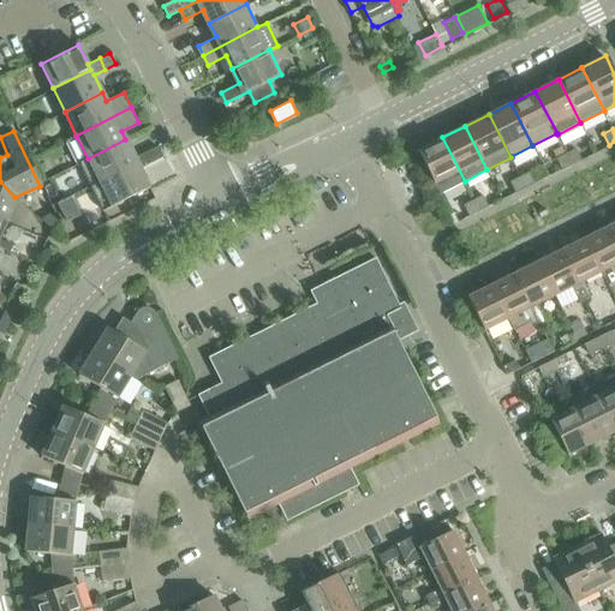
[(418,149),(440,193),(465,181),(442,137),(418,149)]
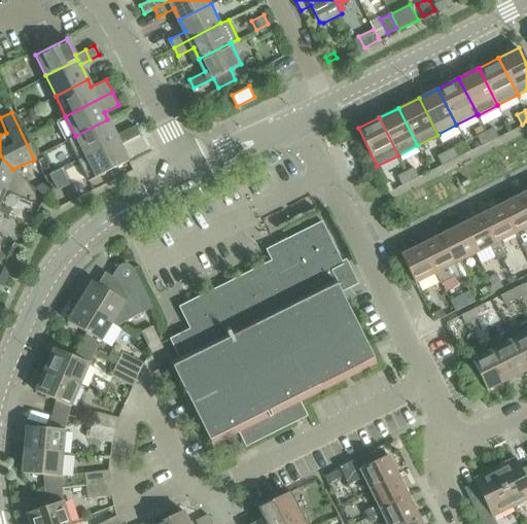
[(75,136),(67,139),(77,159),(117,139),(114,134),(107,119),(75,136)]
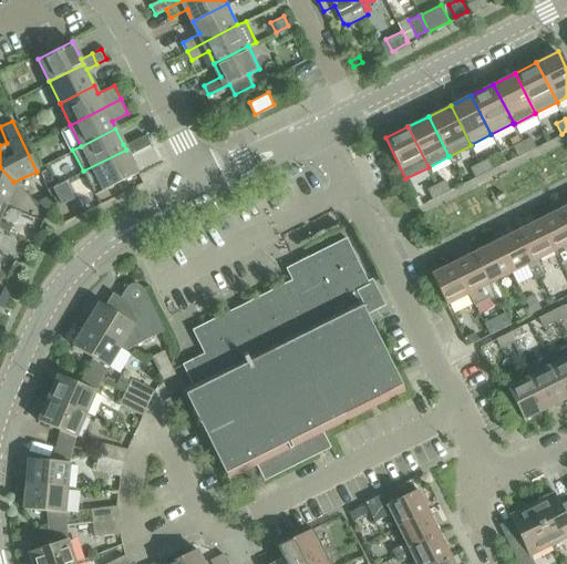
[(144,134),(135,139),(140,149),(148,144),(144,134)]
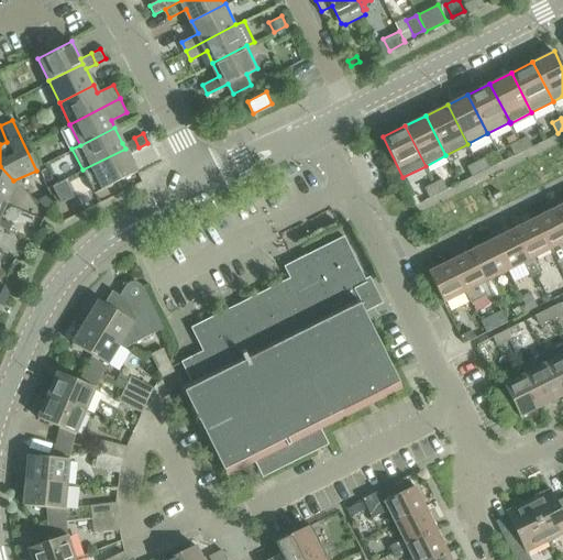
[(528,135),(519,140),(523,150),(532,145),(528,135)]
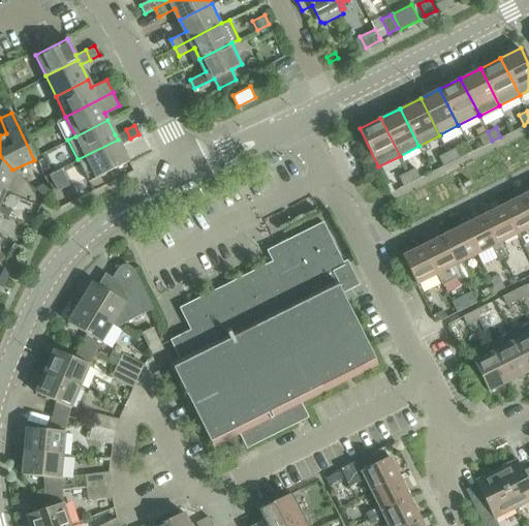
[(130,138),(126,129),(115,134),(118,140),(78,159),(88,180),(99,174),(102,176),(109,173),(110,169),(128,160),(120,144),(130,138)]
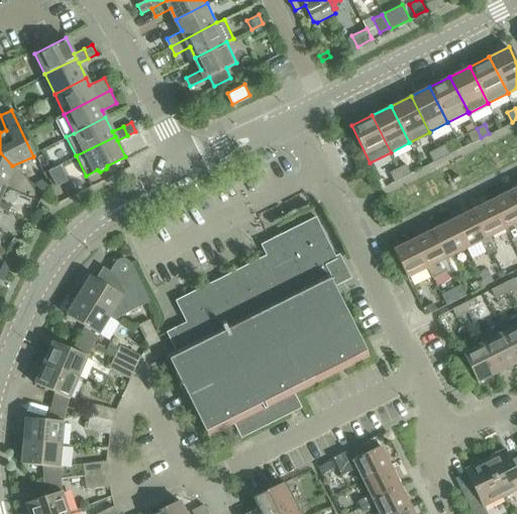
[(473,141),(481,137),(477,128),(469,132),(473,141)]
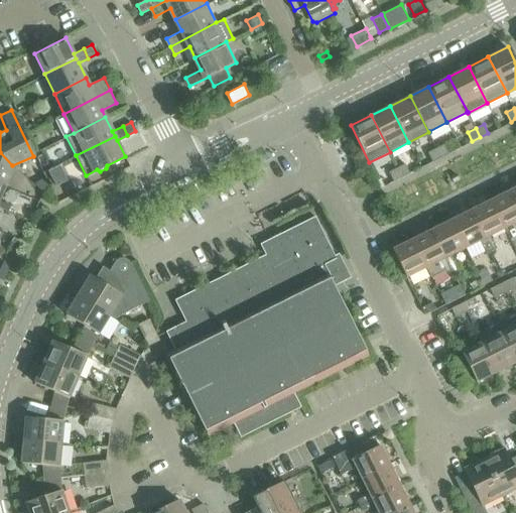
[(444,143),(435,147),(440,156),(449,152),(444,143)]
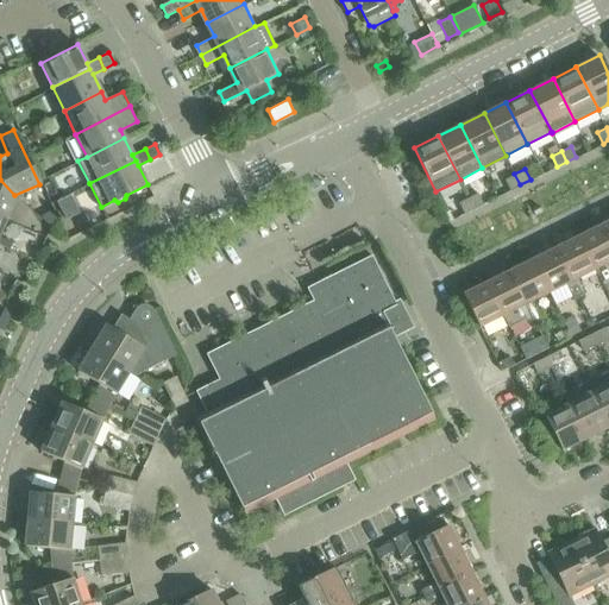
[(512,189),(520,184),(514,174),(506,178),(512,189)]
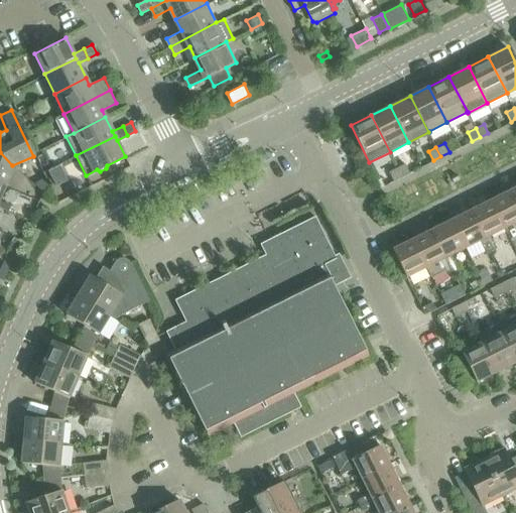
[(0,180),(4,183),(12,165),(0,152),(0,180)]
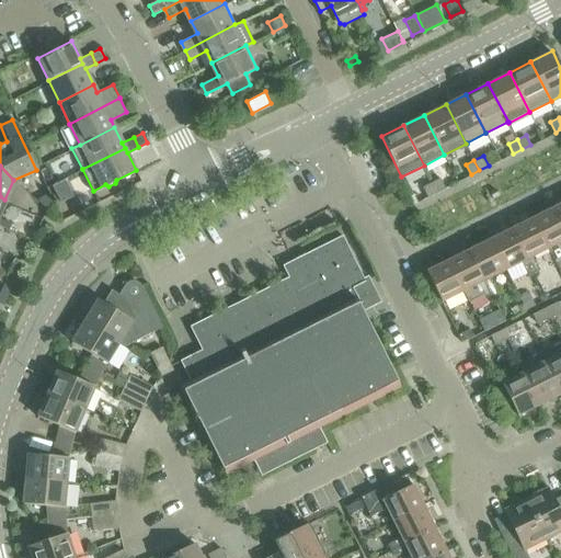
[(442,177),(432,181),(437,191),(446,186),(442,177)]
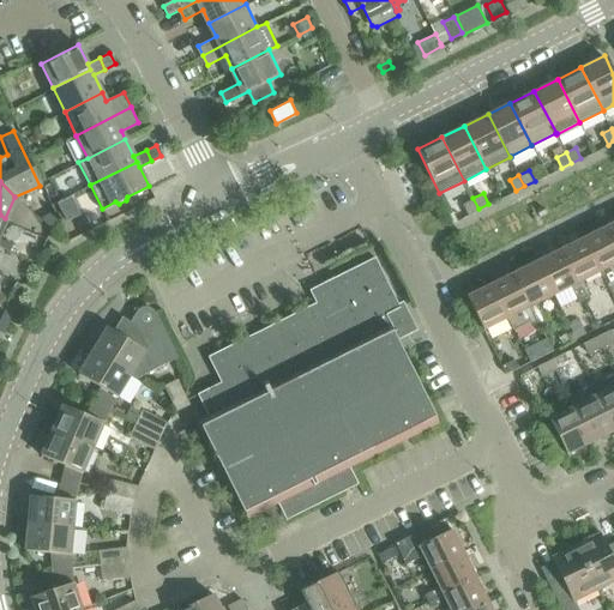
[(469,213),(479,209),(473,198),(464,203),(469,213)]
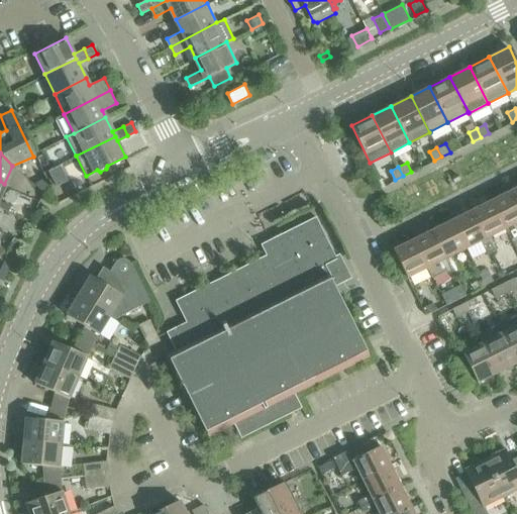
[(516,200),(512,190),(492,200),(506,227),(516,221),(516,200)]
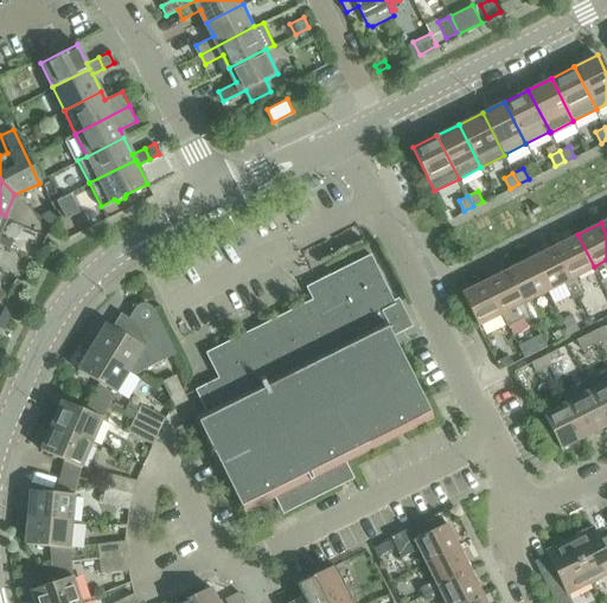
[(0,233),(0,242),(10,247),(12,238),(5,235),(5,237),(0,233)]
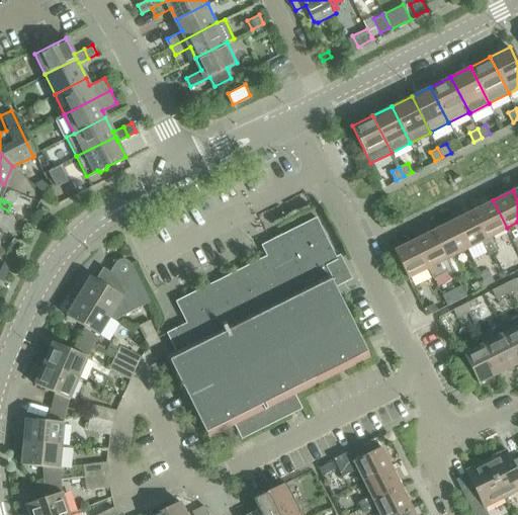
[(492,235),(507,228),(493,200),(473,209),(494,250),(499,248),(492,235)]
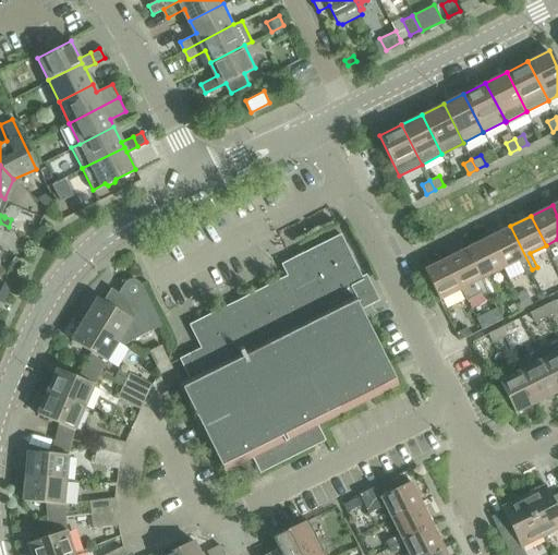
[(525,273),(532,269),(510,226),(488,237),(504,266),(519,258),(525,273)]
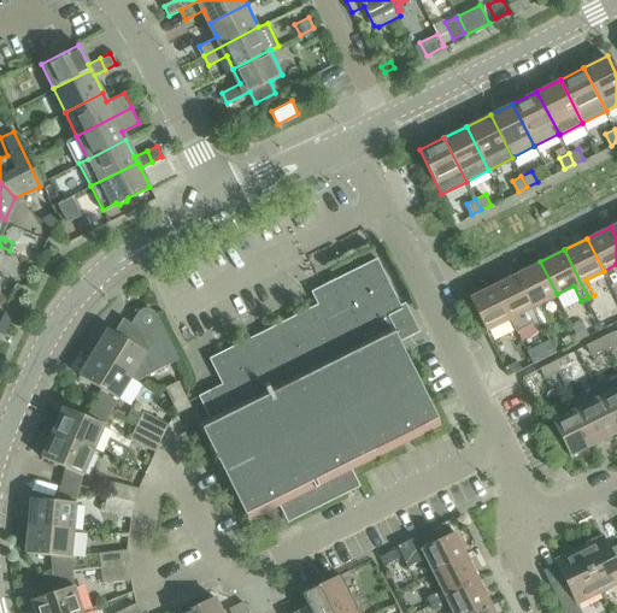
[(200,423),(205,432),(248,519),(280,505),(288,522),(360,485),(352,467),(441,424),(399,341),(419,330),(405,302),(401,305),(377,258),(325,283),(328,288),(313,294),(318,304),(210,358),(222,383),(199,395),(210,417),(200,423)]
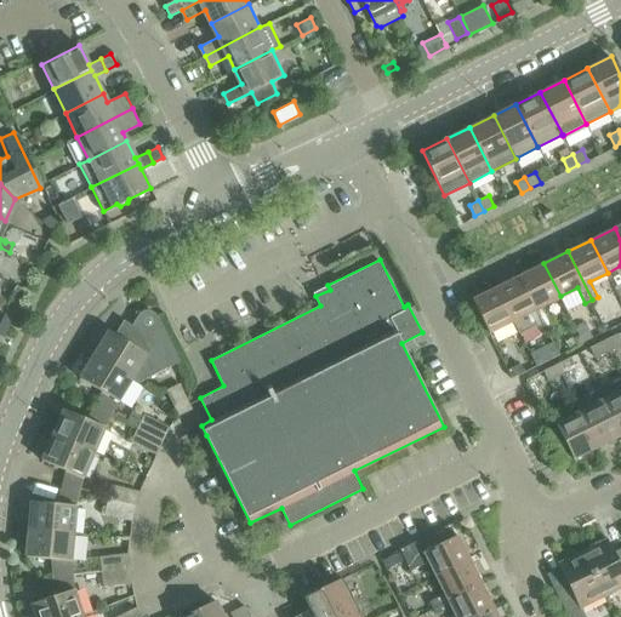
[(543,304),(560,296),(543,263),(520,275),(545,324),(551,320),(543,304)]
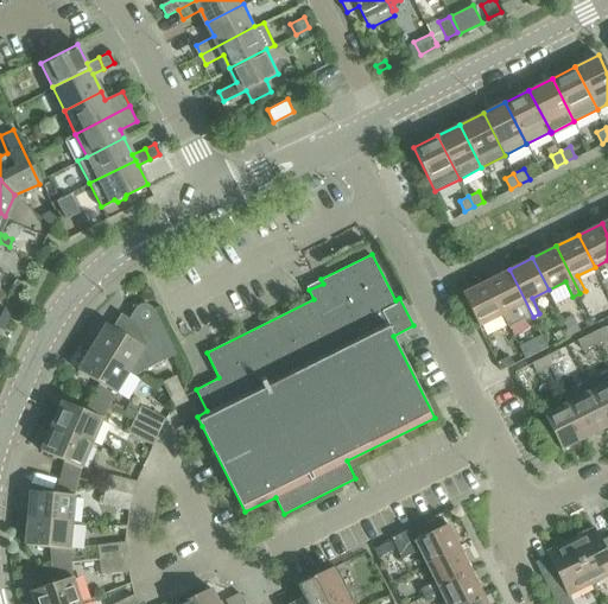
[(510,269),(486,280),(502,313),(508,325),(525,317),(527,320),(533,317),(510,269)]
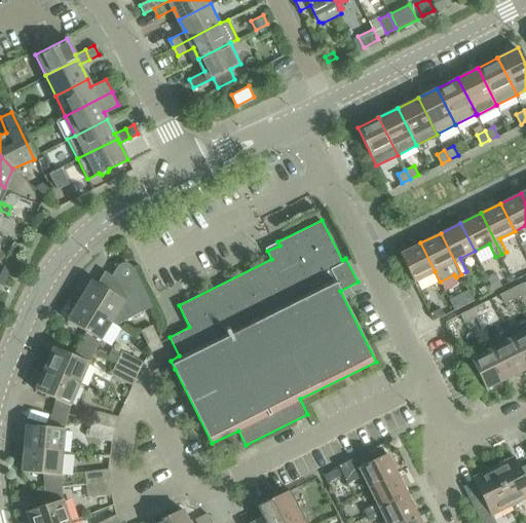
[(415,281),(435,271),(420,243),(401,253),(415,281)]
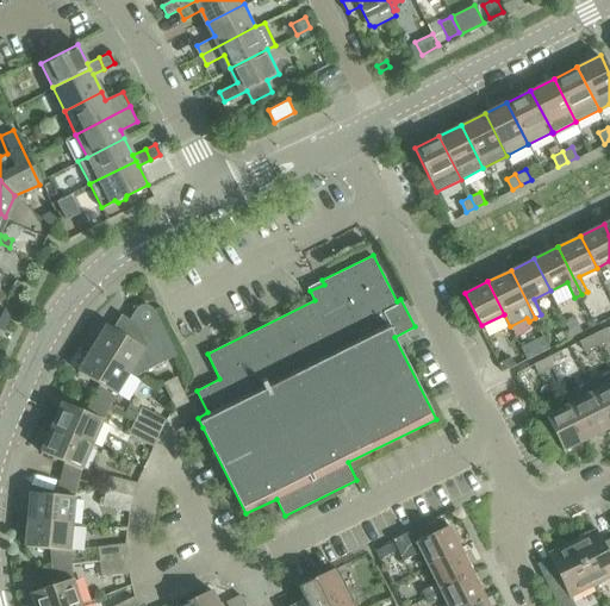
[(11,291),(5,303),(14,306),(20,294),(11,291)]
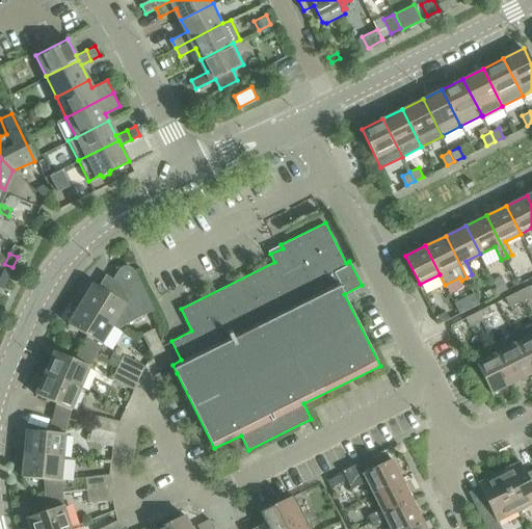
[(120,270),(117,272),(112,281),(104,276),(97,289),(91,286),(80,305),(114,324),(113,324),(118,328),(154,310),(134,270),(132,268),(129,268),(126,268),(123,268),(120,270)]
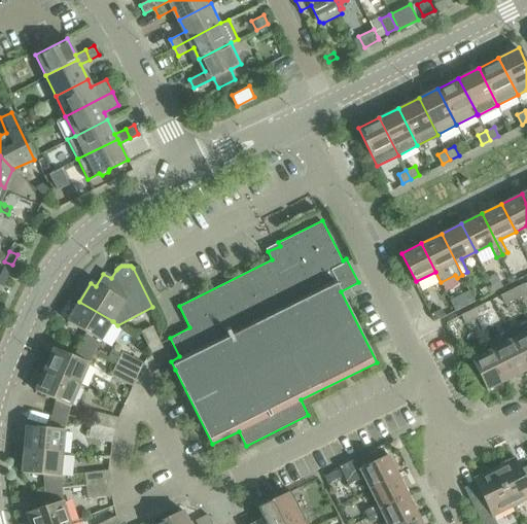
[(1,271),(0,272),(0,283),(3,285),(4,283),(7,277),(8,274),(1,271)]
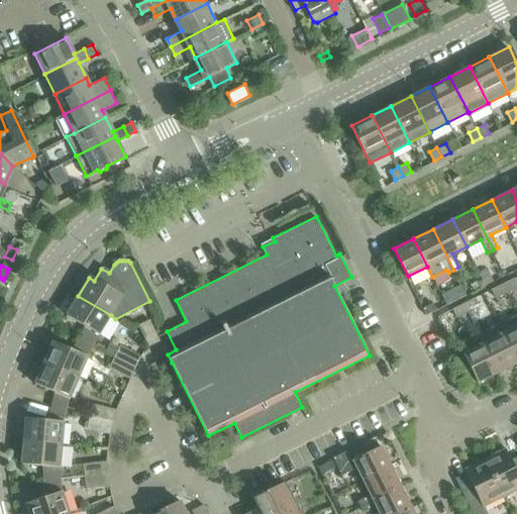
[(488,269),(480,273),(486,284),(494,281),(488,269)]
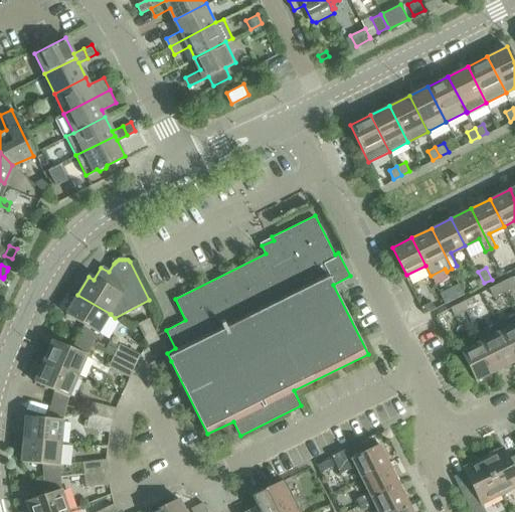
[(514,281),(512,276),(501,282),(505,291),(514,286),(514,281)]
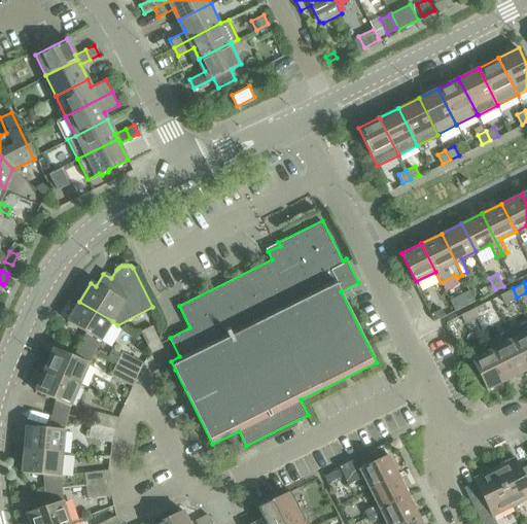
[(505,304),(517,298),(513,288),(501,293),(505,304)]
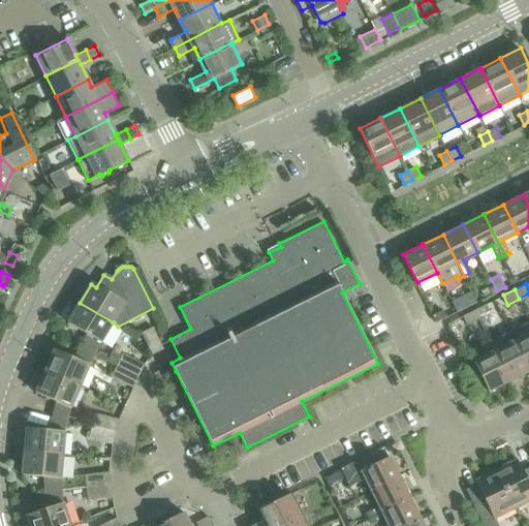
[(101,342),(113,322),(114,322),(80,303),(68,322),(87,333),(80,346),(94,353),(101,342)]
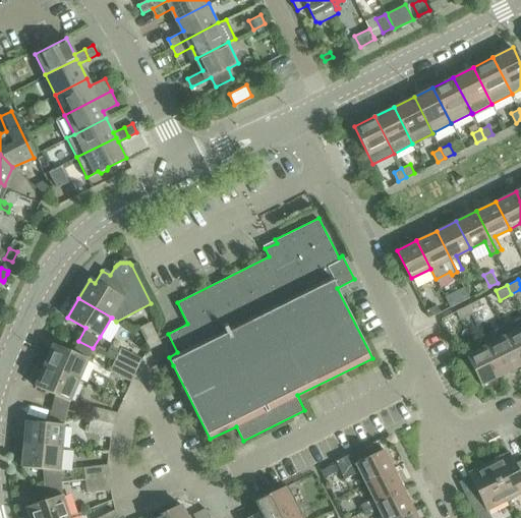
[(478,298),(467,304),(472,314),(483,308),(478,298)]
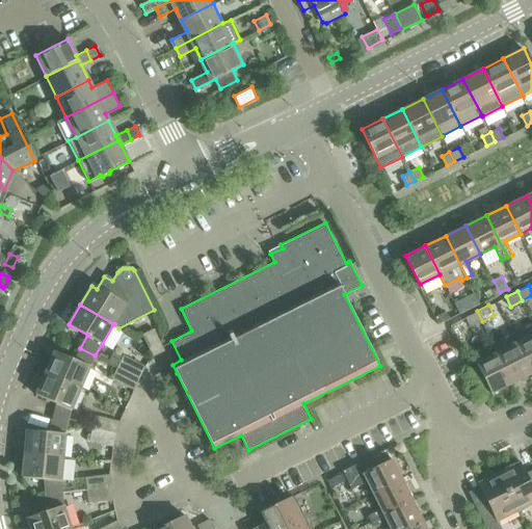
[(471,326),(482,321),(477,311),(466,317),(471,326)]
